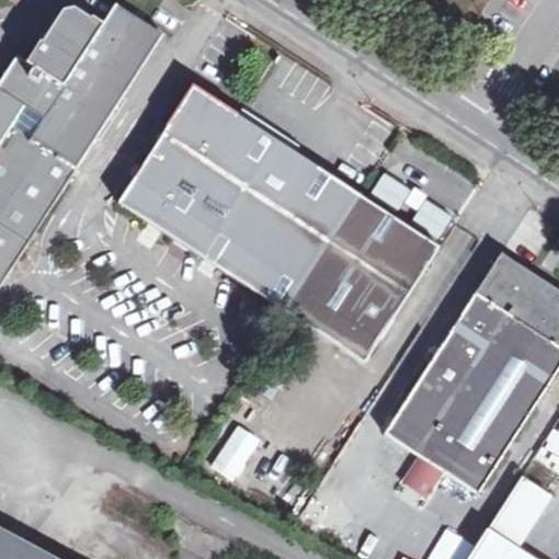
[(0,281),(89,144),(95,134),(161,31),(117,3),(103,24),(92,16),(91,19),(72,6),(64,8),(43,42),(41,40),(18,53),(0,79),(0,281)]
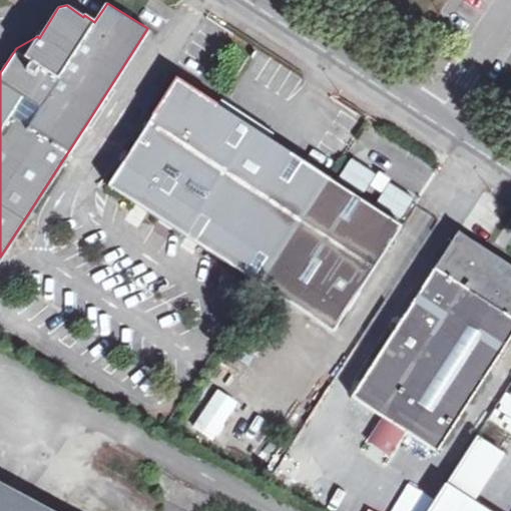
[(177,76),(130,149),(124,158),(108,183),(259,281),(333,329),(401,222),(327,174),(217,102),(192,86),(177,76)]
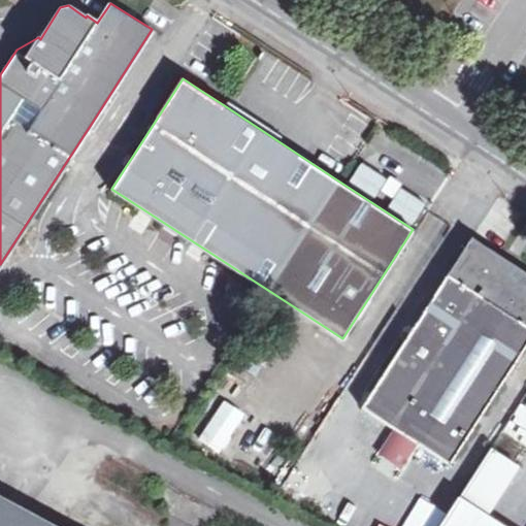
[(112,140),(90,126),(84,135),(128,163),(134,154),(112,140)]
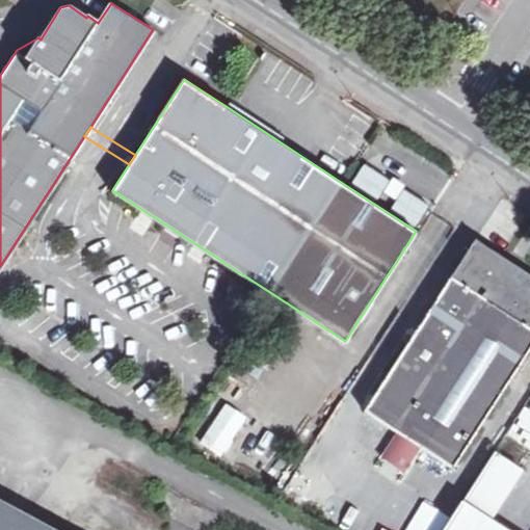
[(452,467),(529,347),(529,273),(474,239),(365,411),(452,467)]
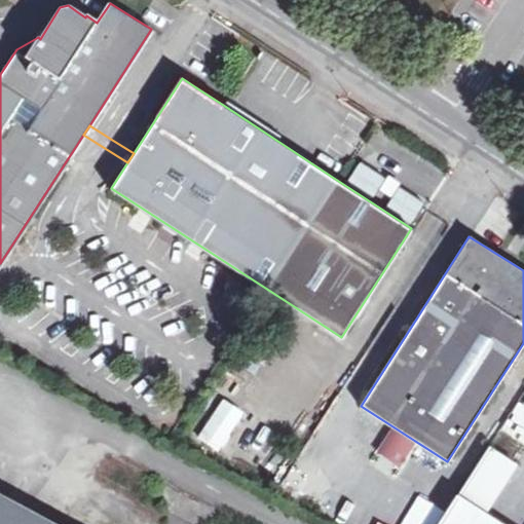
[(220,450),(242,412),(215,396),(192,434),(220,450)]
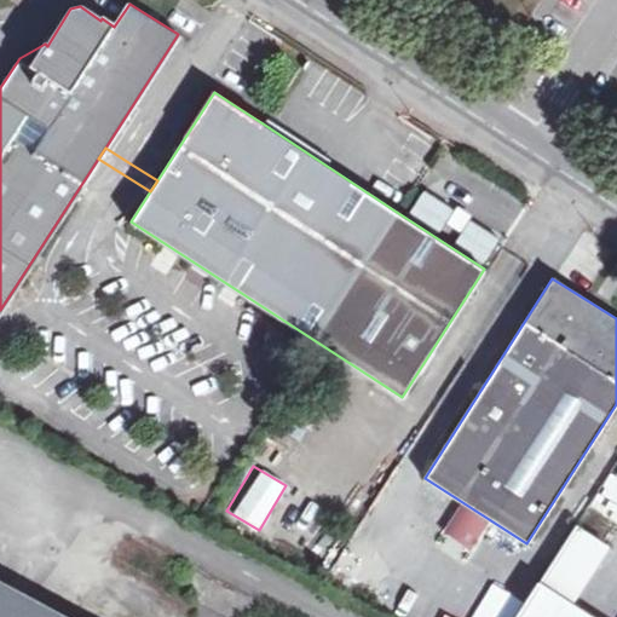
[(606,542),(576,523),(540,581),(569,600),(606,542)]
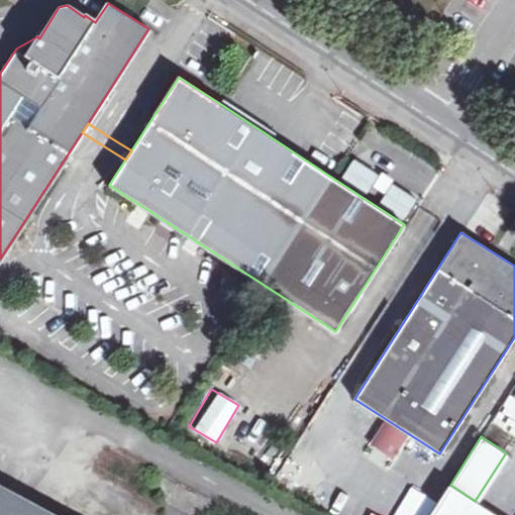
[(0,514),(55,514),(0,485),(0,514)]
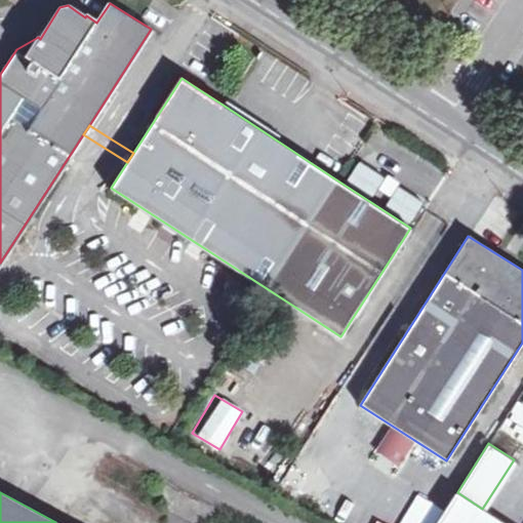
[(437,522),(505,522),(482,509),(457,492),(437,522)]
